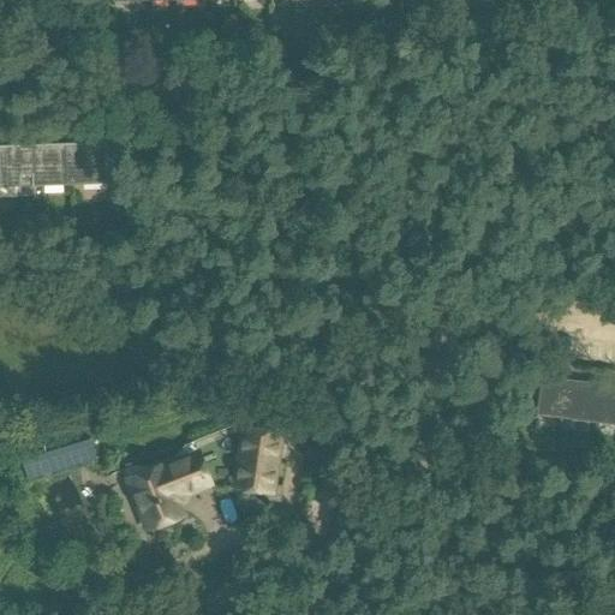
[(0,185),(19,185),(19,196),(35,195),(35,185),(113,181),(111,144),(31,147),(31,149),(19,150),(19,147),(0,147),(0,185)]
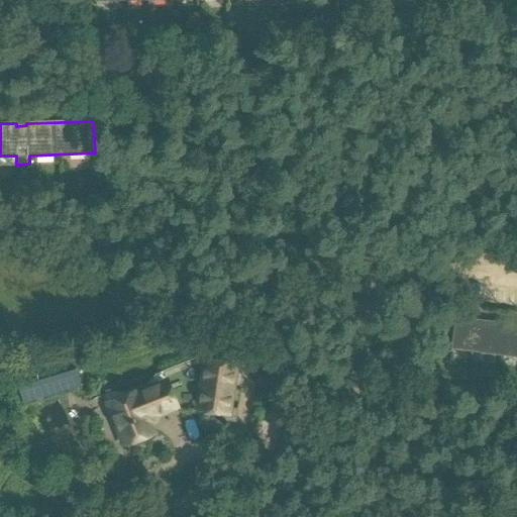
[(516,325),(455,317),(451,347),(516,355),(516,325)]
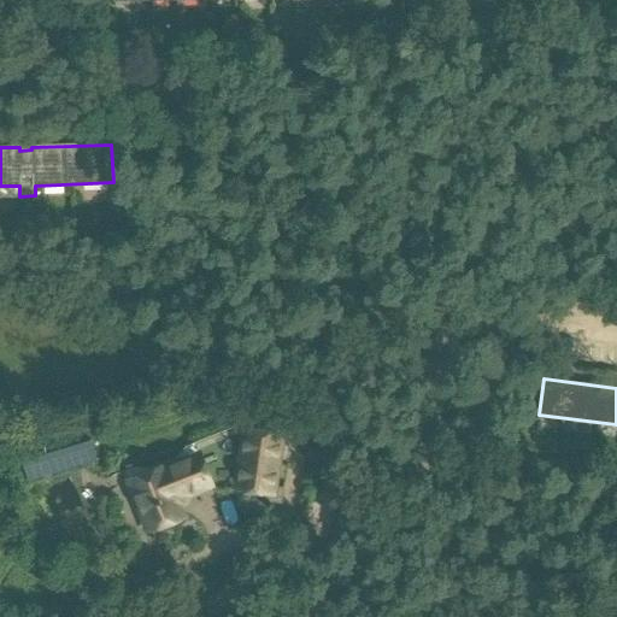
[(242,428),(233,492),(278,498),(288,435),(242,428)]
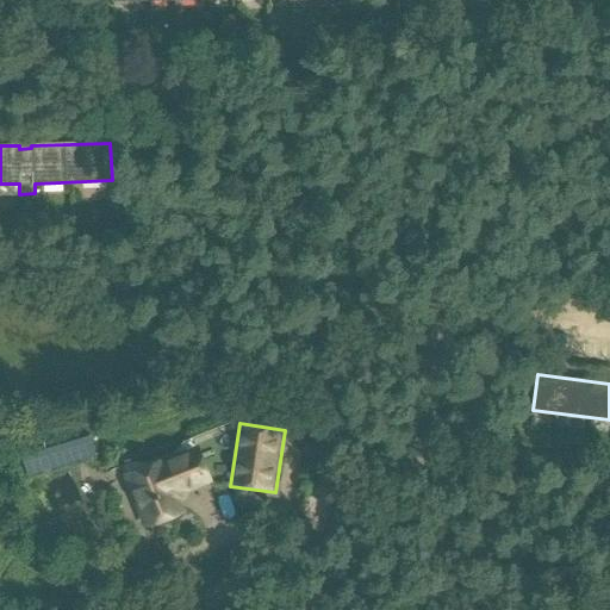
[(67,428),(13,439),(17,460),(72,448),(67,428)]
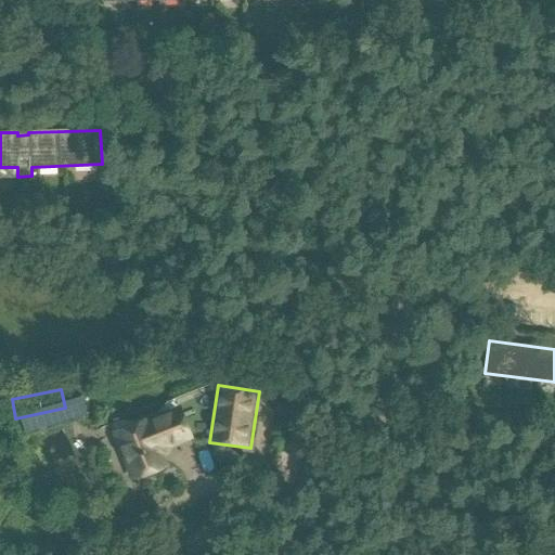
[(154,407),(112,424),(132,476),(139,473),(147,474),(156,470),(162,464),(165,463),(162,455),(196,440),(181,407),(178,408),(173,398),(154,407)]
